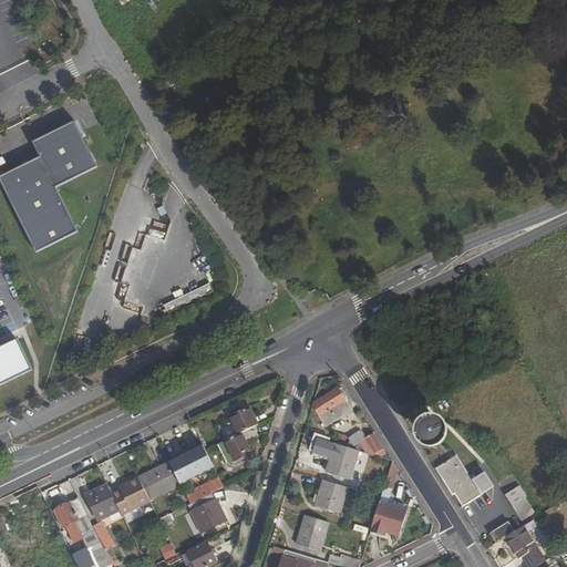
[(0,175),(0,179),(35,254),(81,232),(58,185),(93,167),(73,126),(35,144),(41,156),(0,175)]
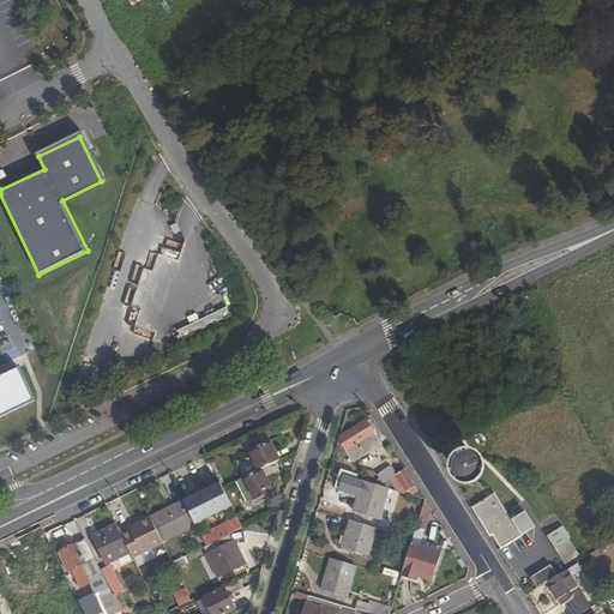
[(232,315),(228,307),(216,313),(220,321),(232,315)]
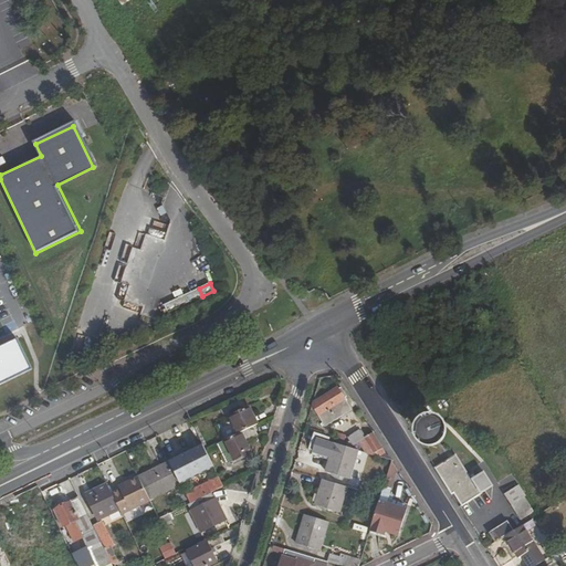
[(0,384),(35,367),(21,336),(0,346),(0,384)]
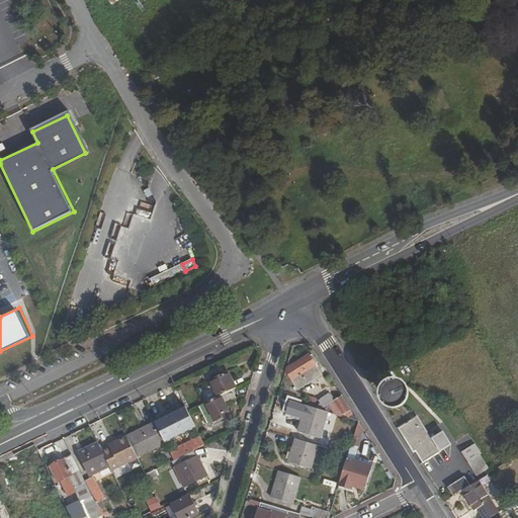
[(285,371),(290,379),(297,375),(299,375),(303,381),(318,371),(314,364),(315,363),(309,355),(291,366),(292,367),(285,371)]
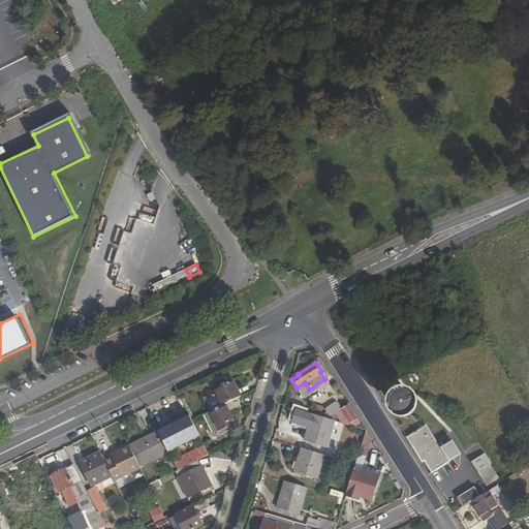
[(381,374),(375,380),(380,385),(386,378),(381,374)]
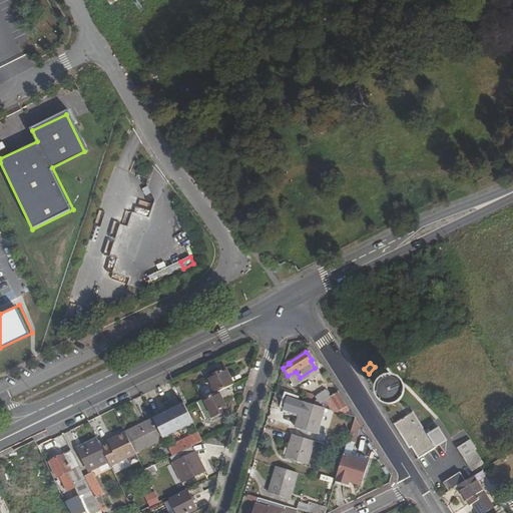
[(295,372),(288,376),(295,386),(317,371),(315,368),(300,378),(297,372),(295,372)]
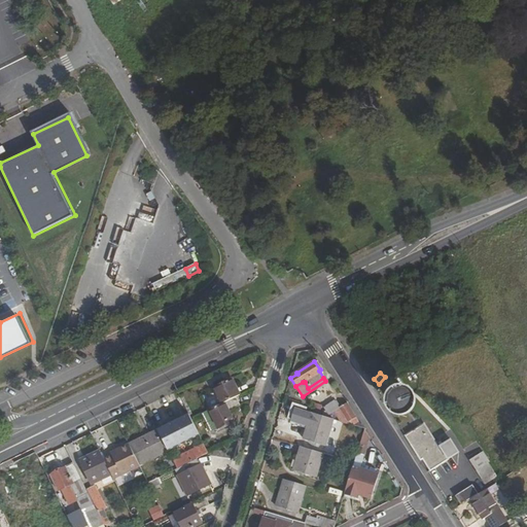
[(236,397),(240,395),(233,380),(213,389),(221,405),(226,402),(236,397)]
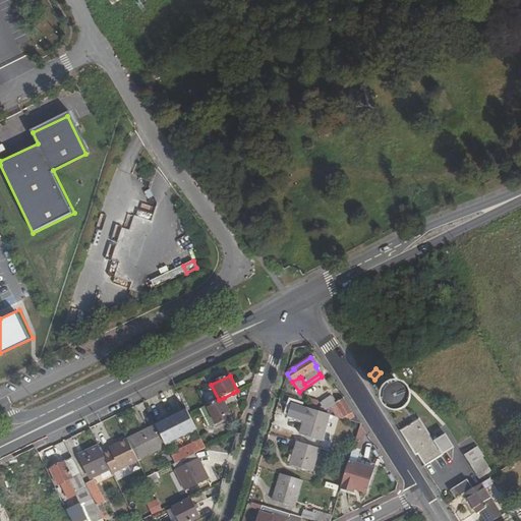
[(389,393),(388,396),(388,399),(389,402),(391,404),(393,406),(395,407),(398,407),(401,407),(404,405),(406,403),(407,401),(407,398),(407,395),(406,393),(404,390),(402,389),(399,388),(396,388),(393,389),(391,391),(389,393)]
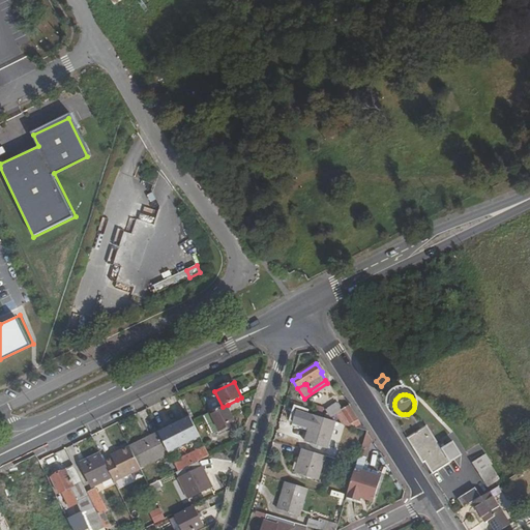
[(223,407),(204,416),(212,435),(236,423),(232,414),(242,410),(237,400),(228,405),(223,407)]
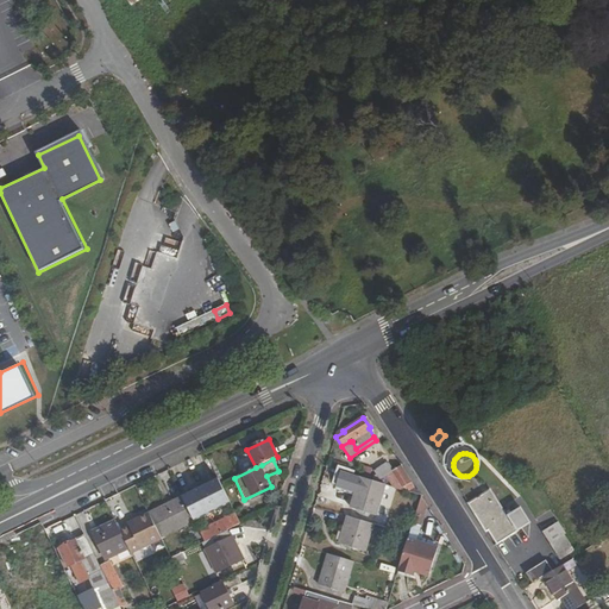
[(400,466),(393,470),(388,462),(362,478),(375,483),(385,476),(400,466)]
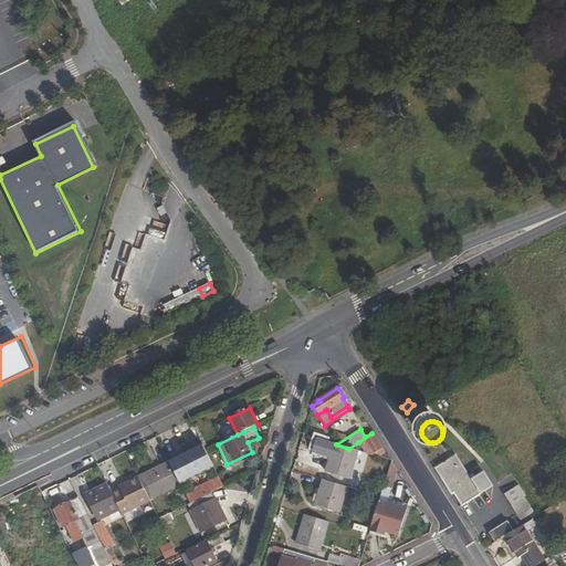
[(386,452),(371,433),(358,442),(348,449),(358,451),(378,457),(386,452)]
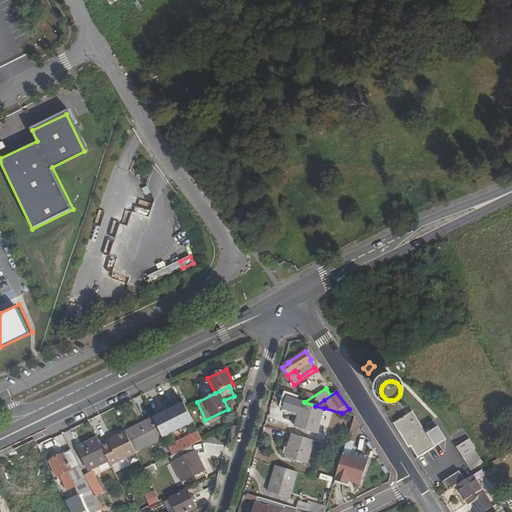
[(304,402),(303,402),(295,429),(315,435),(324,408),(315,406),(304,402)]
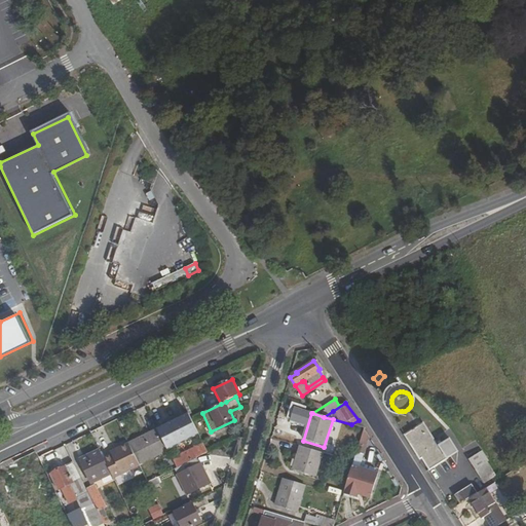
[(187,414),(157,428),(166,449),(197,435),(190,419),(187,414)]
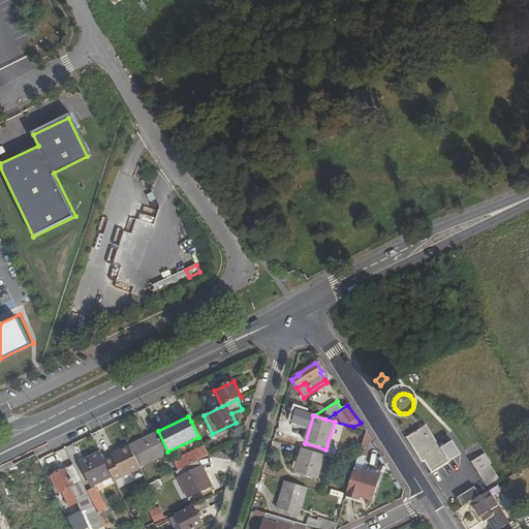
[(409,438),(424,462),(425,461),(433,473),(462,456),(454,443),(442,450),(428,427),(409,438)]
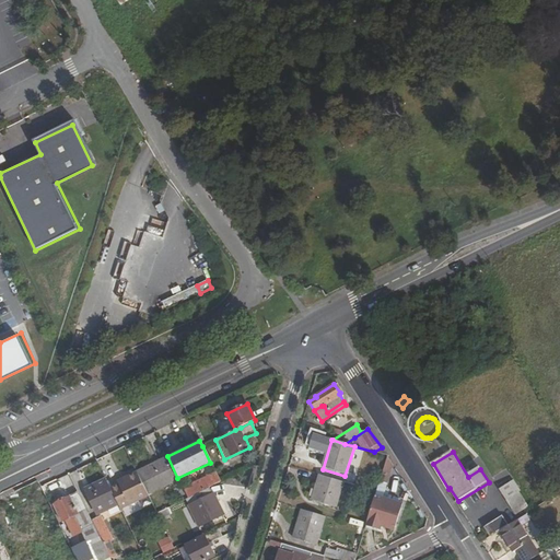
[(167,456),(136,470),(137,471),(147,492),(177,478),(167,456)]
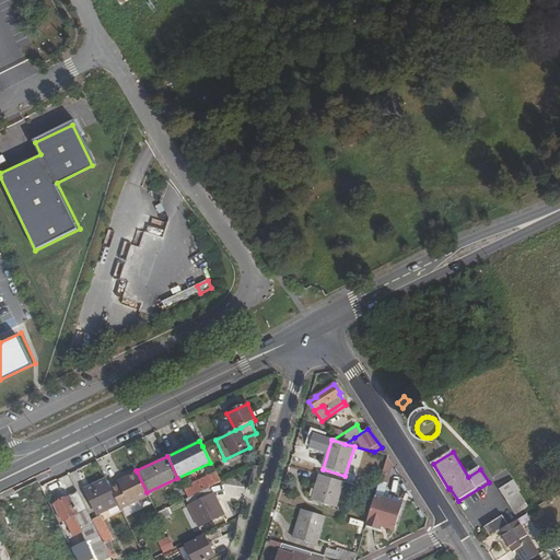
[(117,503),(119,508),(148,494),(147,492),(137,471),(117,481),(118,483),(109,488),(117,503)]
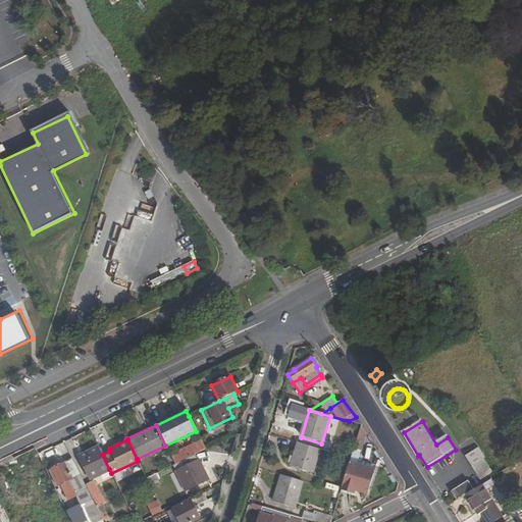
[(170,456),(174,465),(205,451),(201,440),(170,456)]
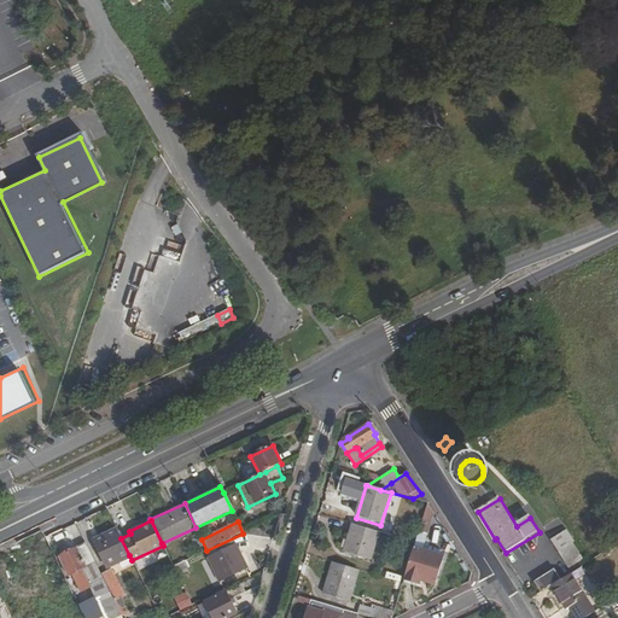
[(379,532),(354,525),(345,553),(369,560),(379,532)]
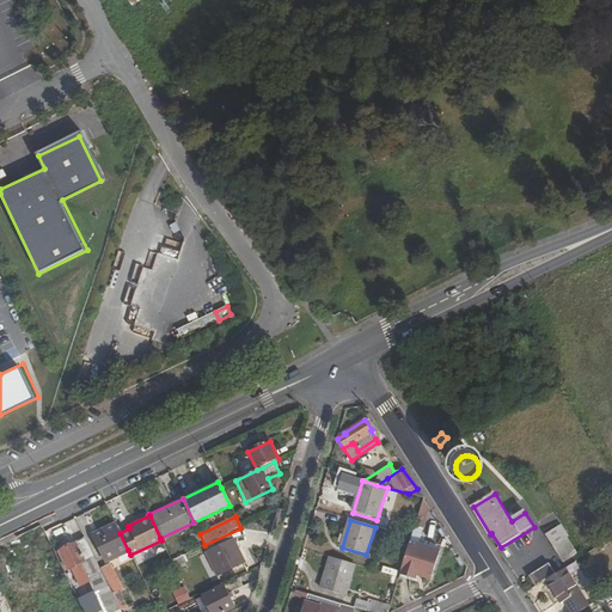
[(545,533),(563,561),(576,552),(567,537),(569,536),(561,524),(545,533)]
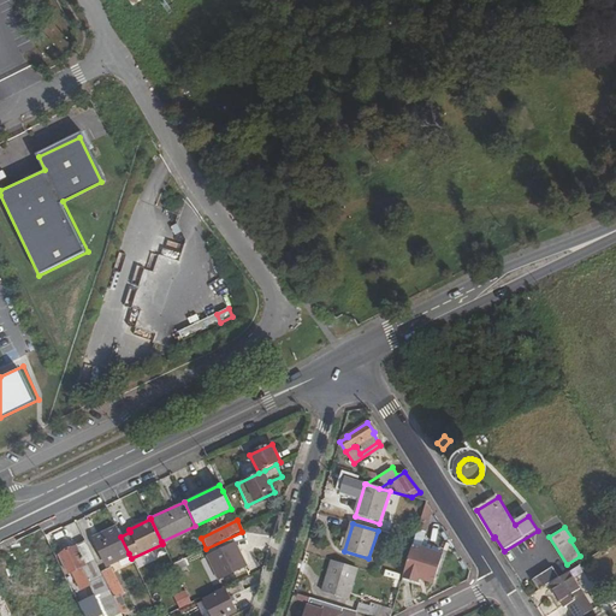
[(106,564),(129,554),(120,537),(117,528),(94,539),(106,564)]
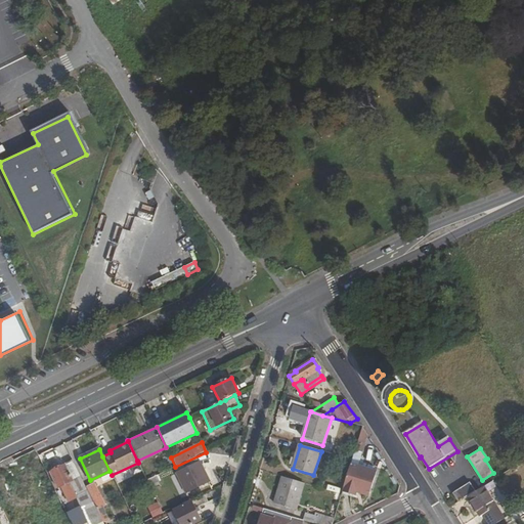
[(377,469),(351,462),(344,486),(354,489),(355,485),(370,490),(377,469)]
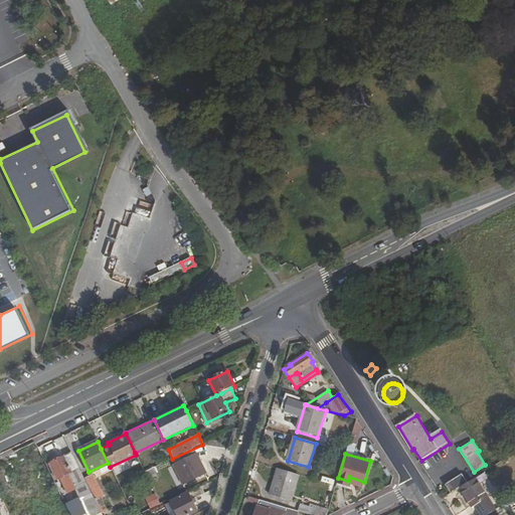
[(46,467),(55,485),(72,478),(83,502),(94,497),(71,455),(46,467)]
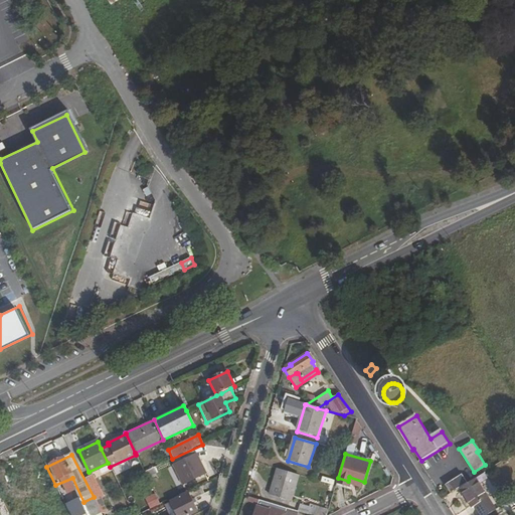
[(172,467),(181,486),(202,475),(193,456),(172,467)]
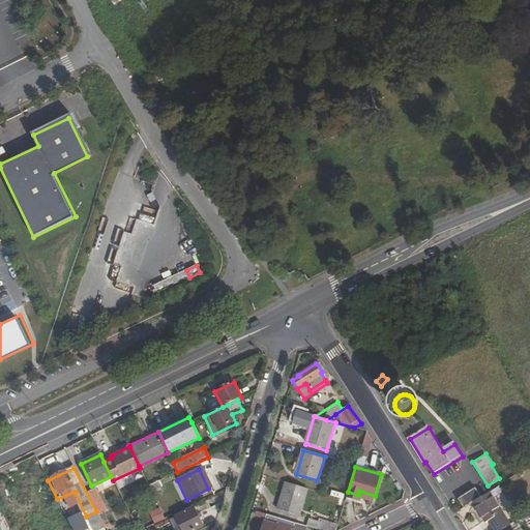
[(307,490),(287,483),(278,510),(299,517),(307,490)]
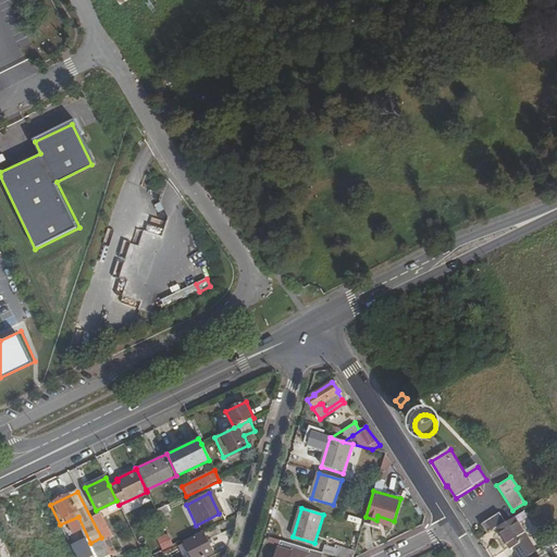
[(499,512),(481,523),(486,534),(505,522),(499,512)]
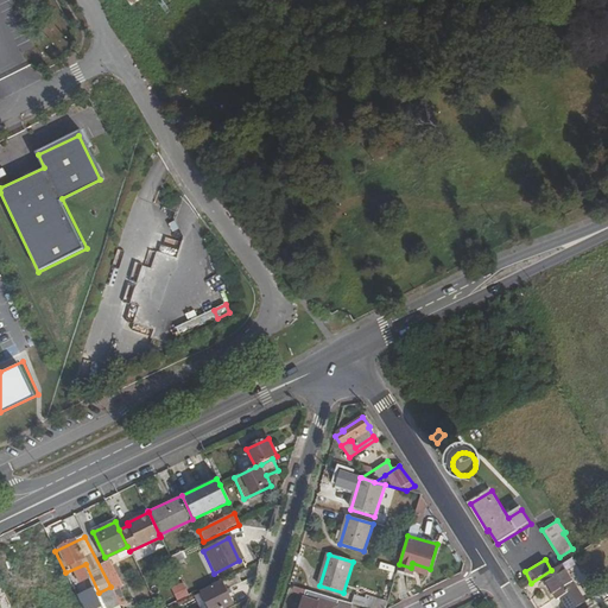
[(118,578),(109,561),(100,565),(109,582),(118,578)]
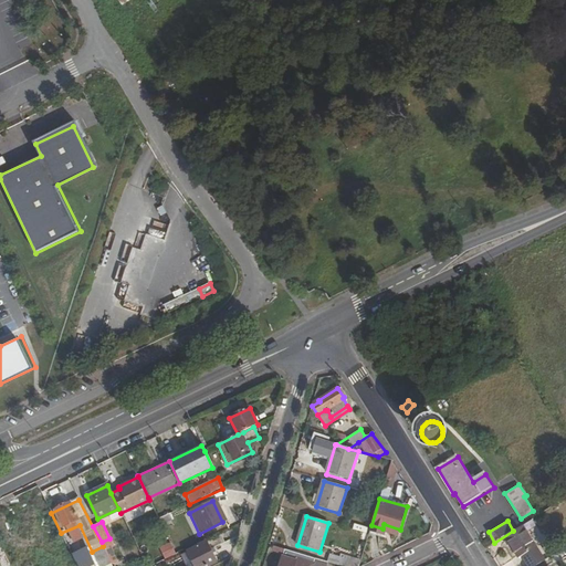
[(530,565),(537,565),(546,561),(524,526),(506,537),(520,558),(524,556),(530,565)]
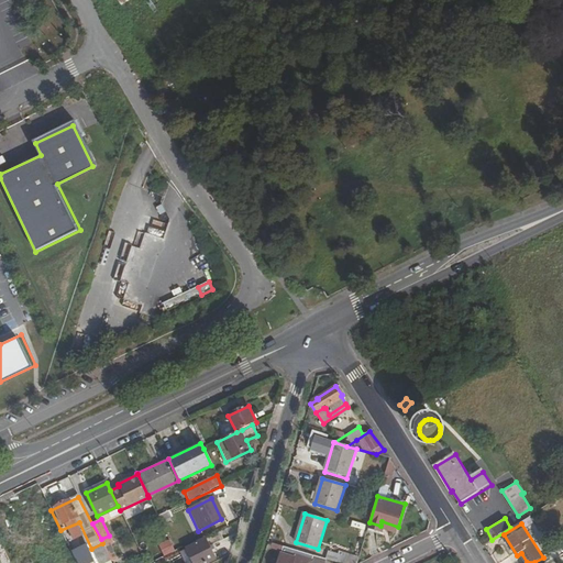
[(189,547),(196,562),(207,562),(218,559),(207,538),(189,547)]
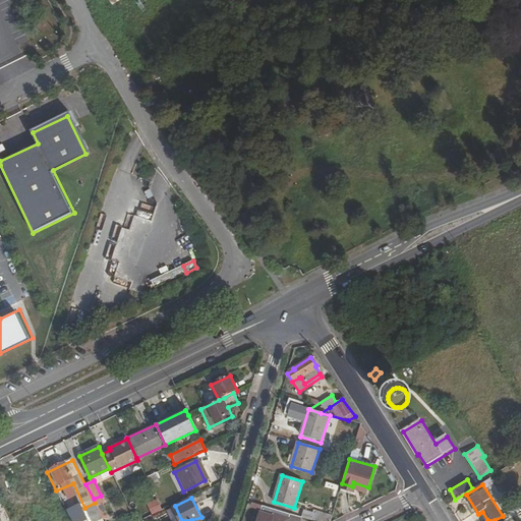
[(153,515),(162,511),(157,501),(148,505),(153,515)]
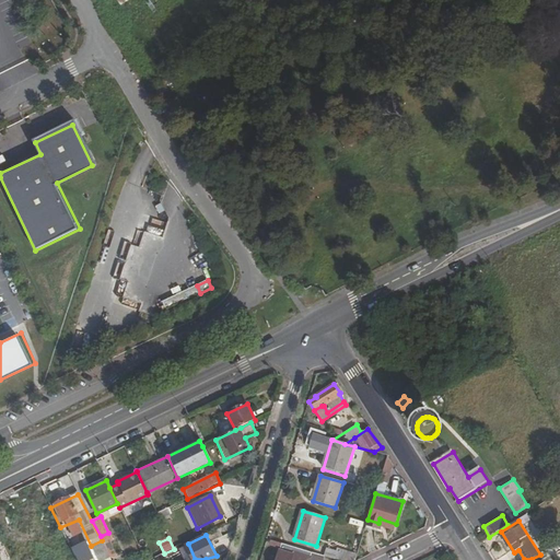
[(311,559),(313,553),(283,545),(278,559),(311,559)]
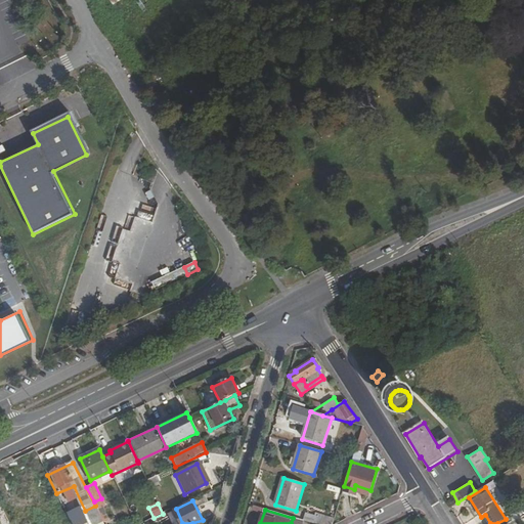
[(313,523),(333,523),(335,520),(322,516),(321,519),(305,514),(303,521),(313,523)]
